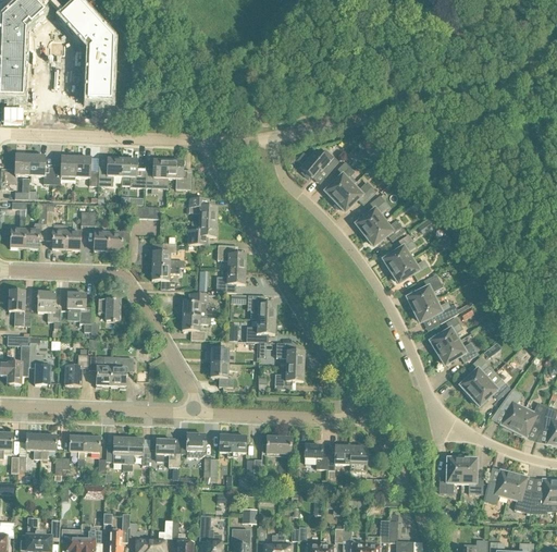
[(21,0),(1,17),(1,25),(13,26),(13,33),(25,33),(25,29),(25,28),(44,12),(33,0),(21,0)]
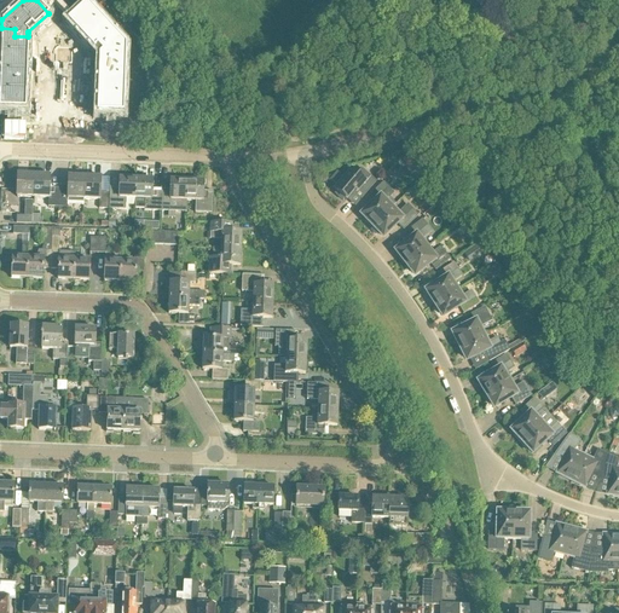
[(69,17),(67,19),(92,47),(111,29),(113,29),(87,1),(69,17)]
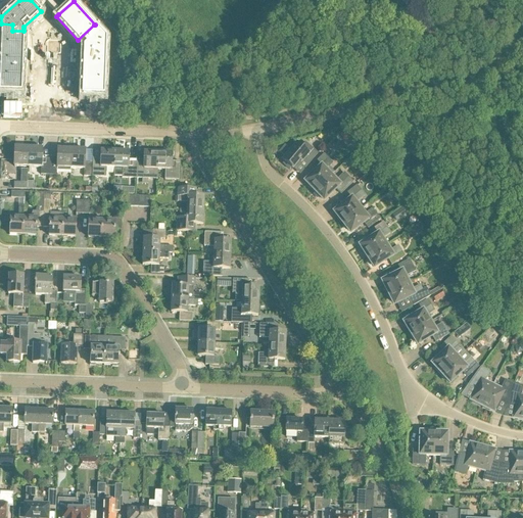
[(1,24),(0,43),(24,44),(24,31),(12,31),(12,25),(1,24)]
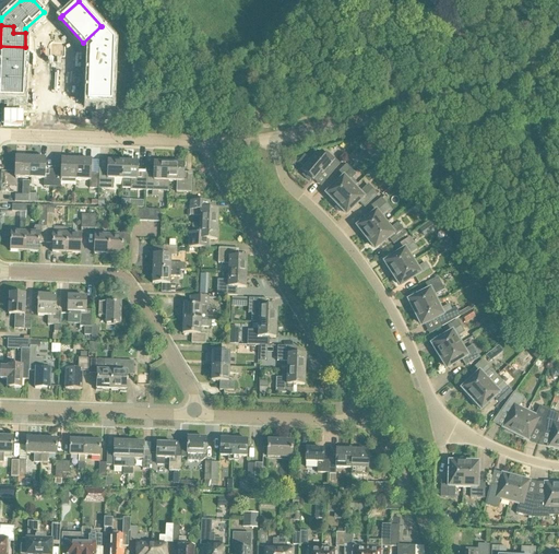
[(100,26),(83,43),(84,44),(88,48),(88,52),(100,52),(102,46),(114,47),(114,39),(102,26),(100,26)]
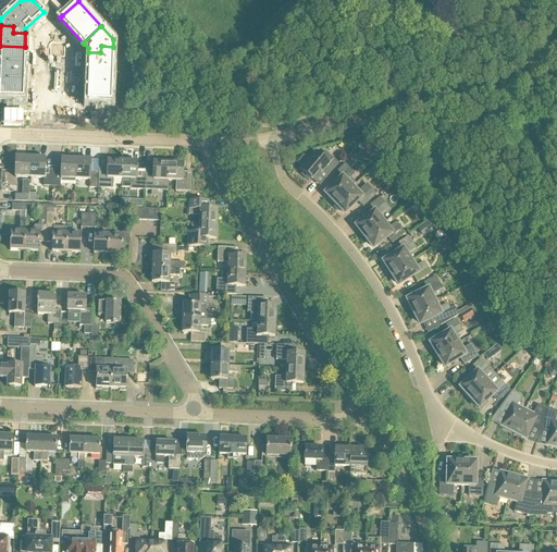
[(0,46),(0,57),(0,62),(24,63),(25,47),(0,46)]
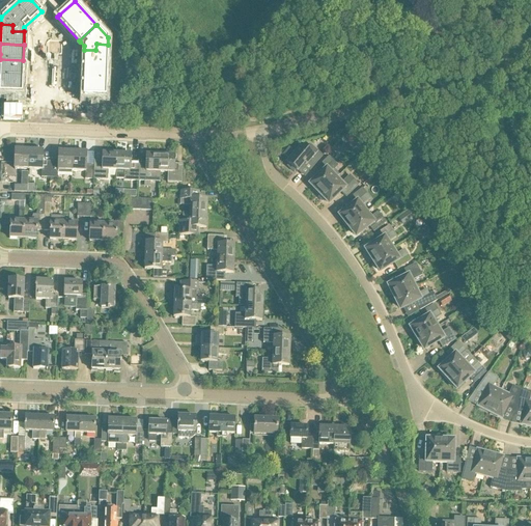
[(84,50),(84,63),(107,63),(108,45),(96,44),(95,50),(84,50)]
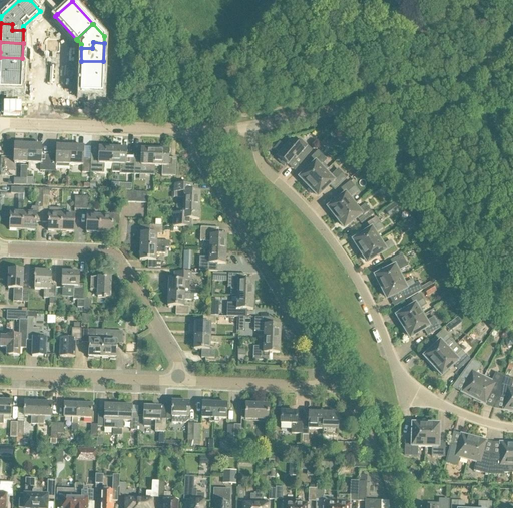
[(0,57),(0,73),(22,74),(22,58),(0,57)]
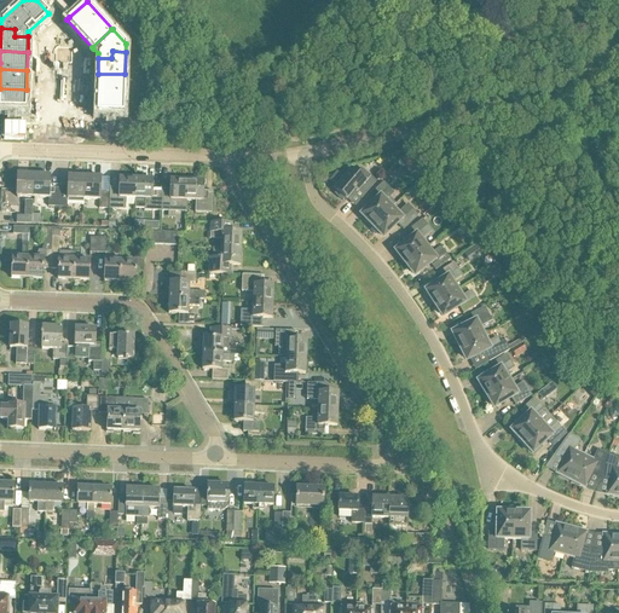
[(98,74),(97,92),(123,93),(125,74),(98,74)]
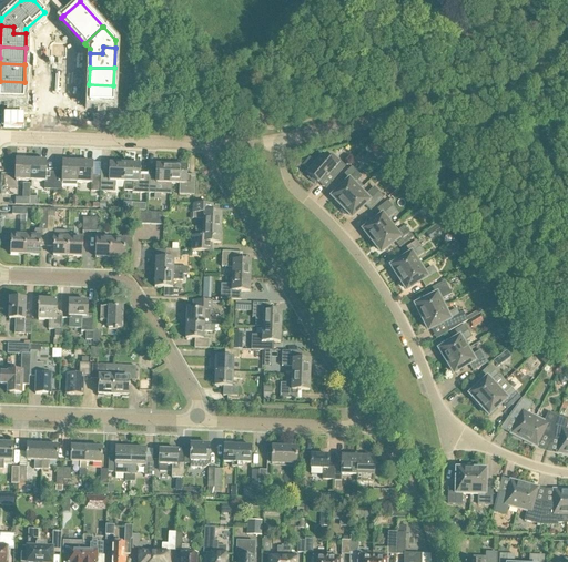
[(0,98),(23,100),(24,82),(0,81),(0,98)]
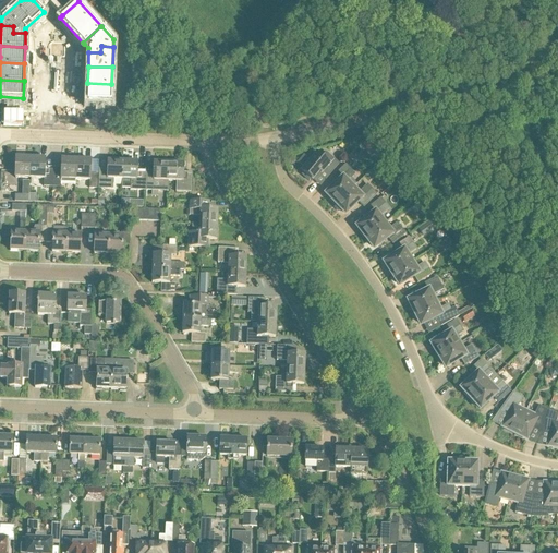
[(87,100),(111,101),(111,84),(87,83),(87,100)]
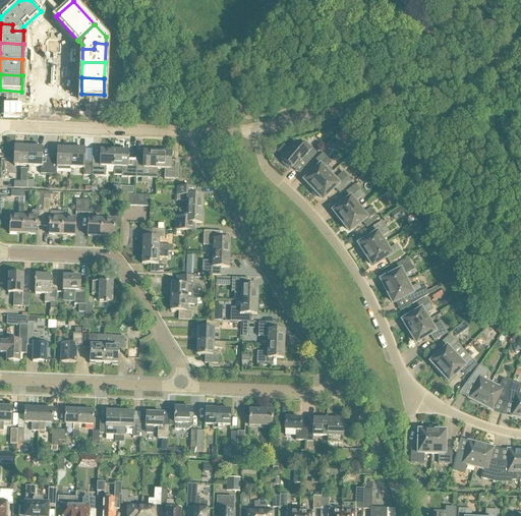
[(284,158),(282,160),(288,165),(290,164),(291,165),(298,157),(300,159),(301,157),(306,161),(316,150),(304,139),(300,144),(296,139),(295,140),(293,138),(288,145),(284,141),(279,148),(285,153),(281,157),(284,158)]
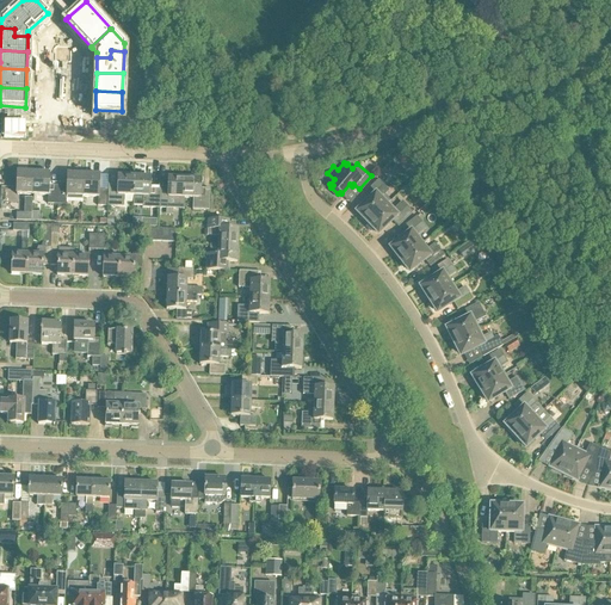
[(17,190),(32,191),(34,168),(18,168),(17,190)]
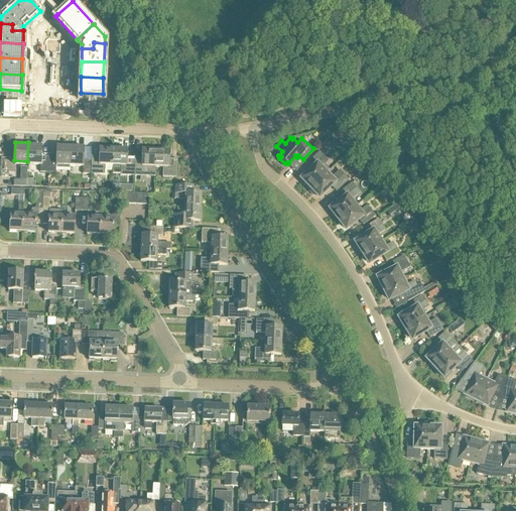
[(40,168),(48,169),(48,155),(41,155),(41,143),(28,142),(27,161),(40,161),(40,168)]
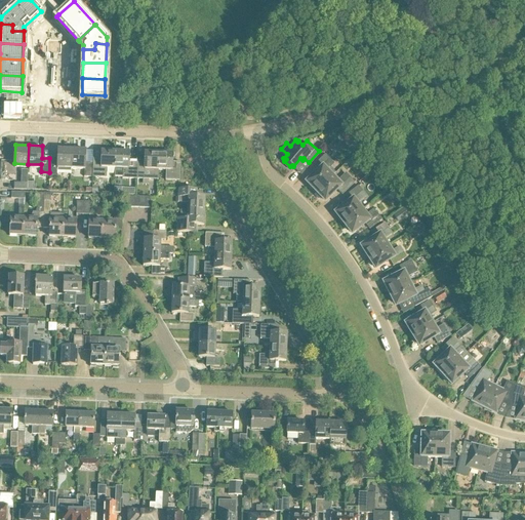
[(57,165),(71,165),(72,147),(58,146),(57,158),(49,158),(49,172),(54,172),(57,172),(57,165)]
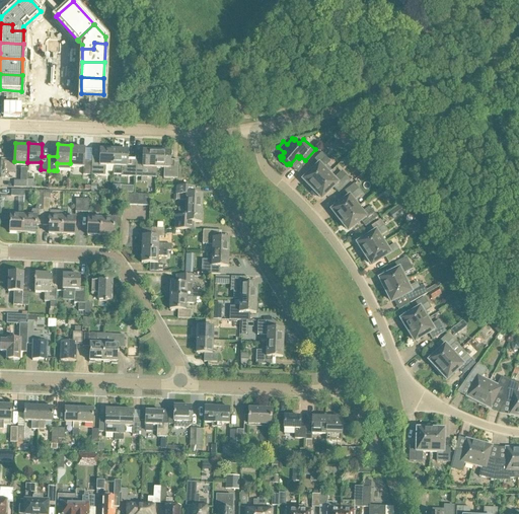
[(91,172),(92,158),(84,157),(84,145),(71,145),(70,163),(83,164),(83,171),(91,172)]
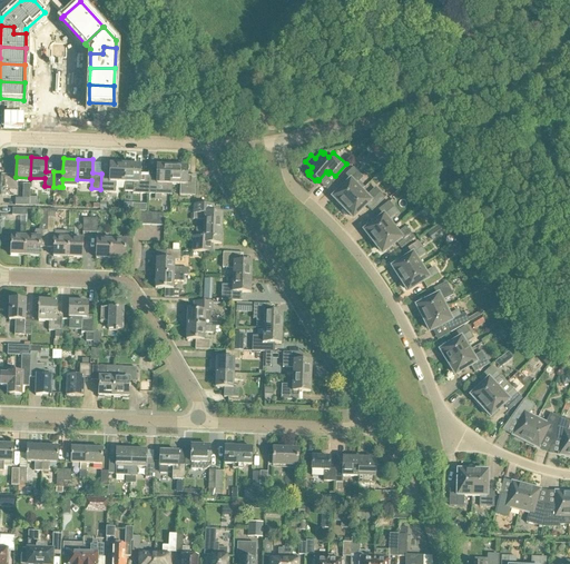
[(116,178),(125,179),(126,160),(110,160),(109,174),(101,172),(101,174),(100,188),(116,189),(116,178)]
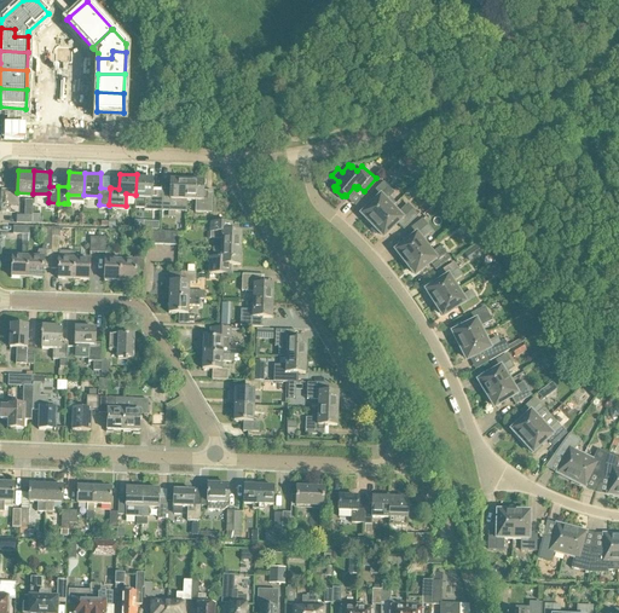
[(144,206),(161,207),(161,190),(151,190),(152,175),(137,174),(136,195),(136,204),(144,204),(144,206)]
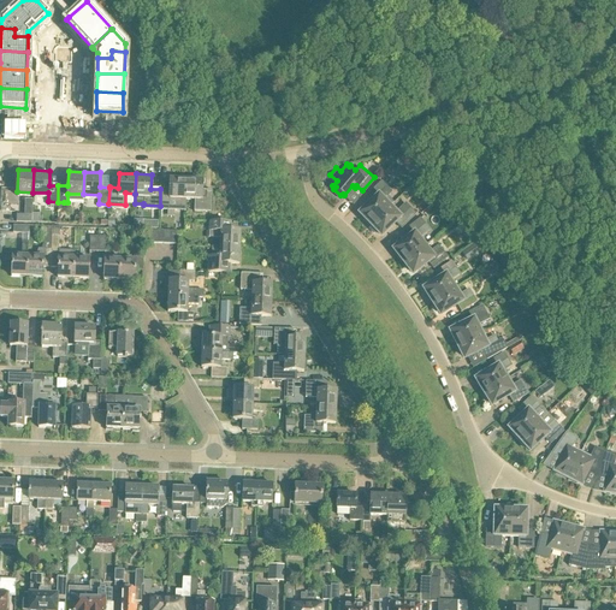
[(185,195),(187,176),(170,175),(170,189),(160,189),(160,206),(176,206),(185,207),(185,195)]
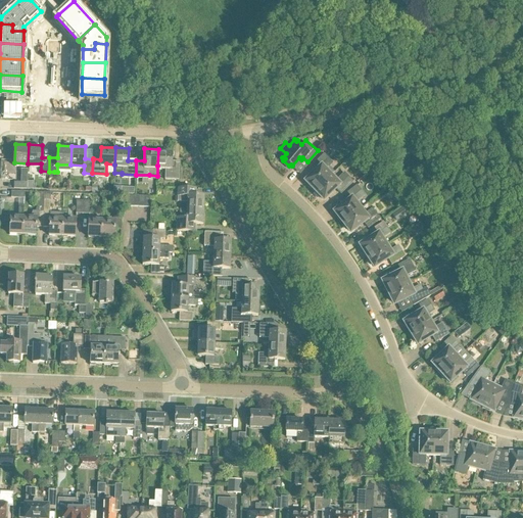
[(158,149),(157,166),(165,167),(164,176),(179,177),(179,162),(172,161),(172,149),(158,149)]
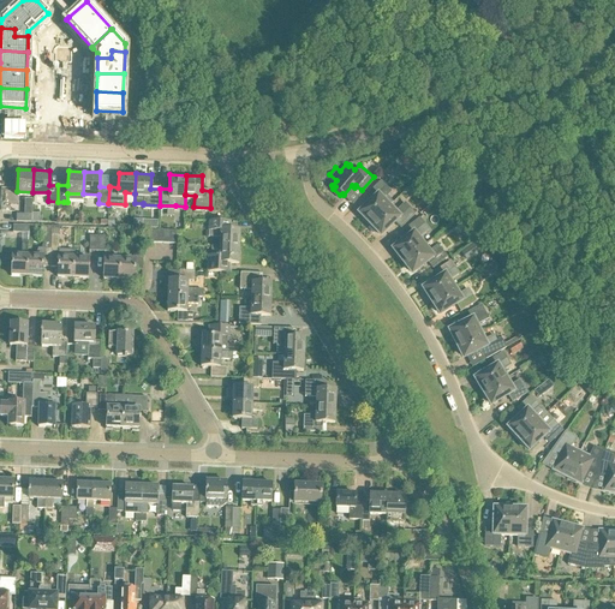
[(362,215),(369,222),(389,202),(383,196),(390,189),(381,178),(368,190),(372,195),(372,197),(360,209),(364,213),(362,215)]
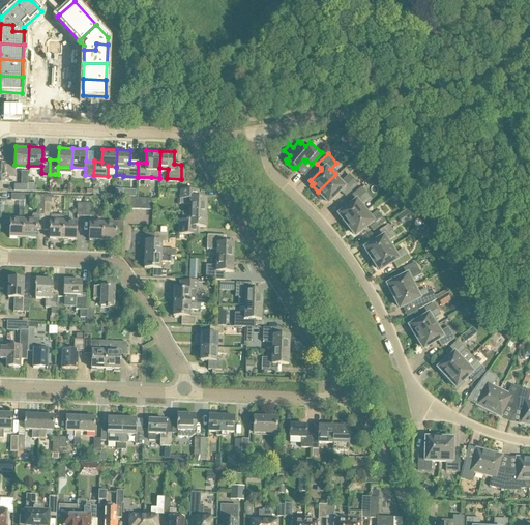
[(372,171),(377,166),(373,162),(367,167),(372,171)]
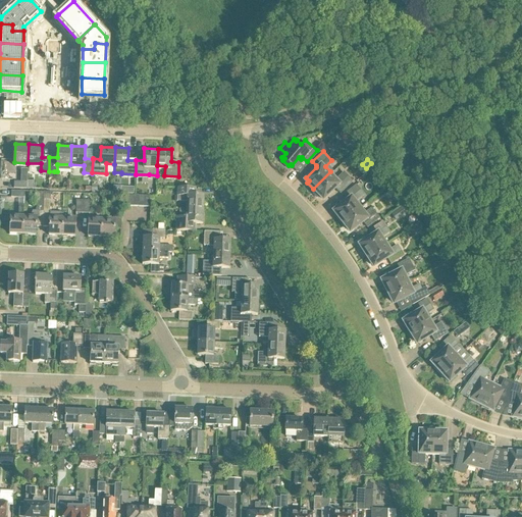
[(379,174),(373,165),(366,170),(372,179),(379,174)]
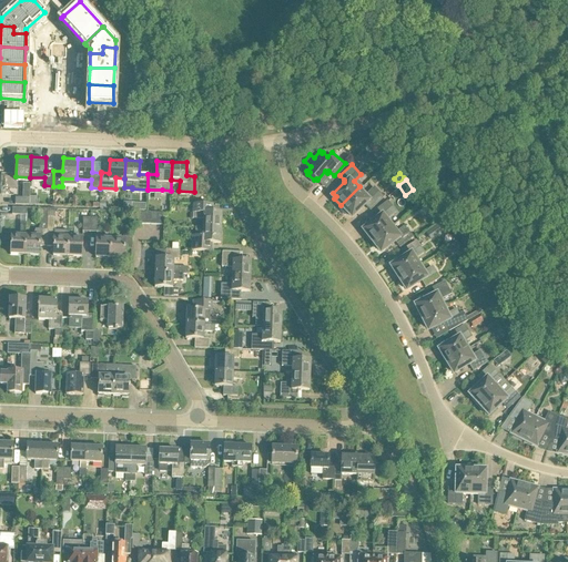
[(359,186),(341,205),(347,211),(348,210),(352,213),(364,202),(365,202),(369,206),(383,194),(374,184),(365,192),(359,186)]
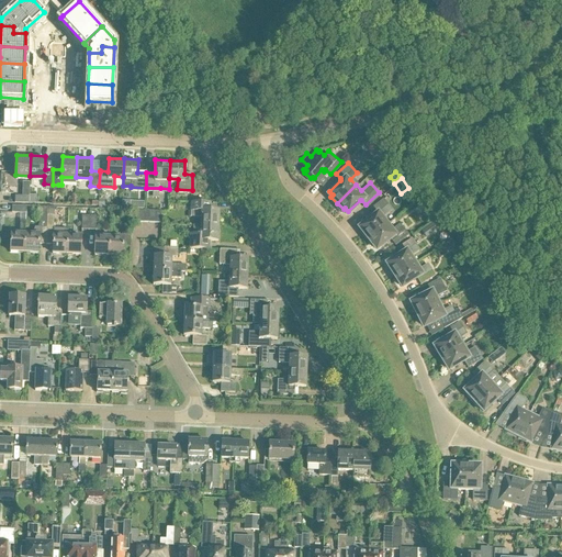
[(361,230),(367,236),(388,221),(382,214),(392,207),(383,196),(369,208),(373,212),(373,214),(360,224),(362,227),(361,230)]
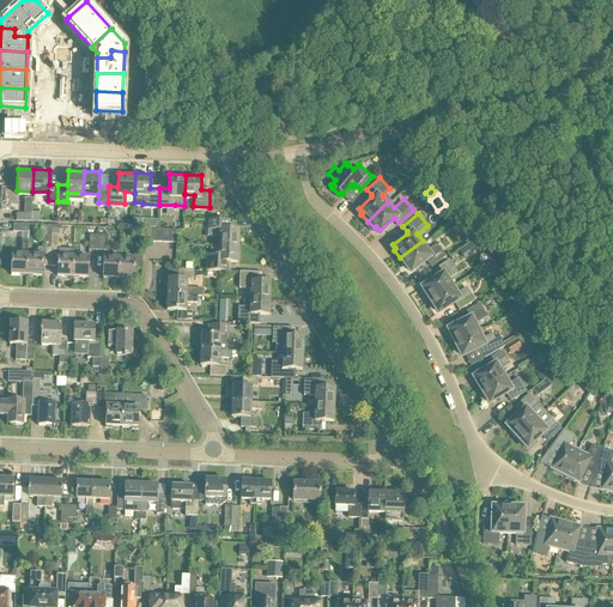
[(219,232),(219,242),(238,243),(240,226),(230,226),(230,217),(208,217),(207,232),(219,232)]
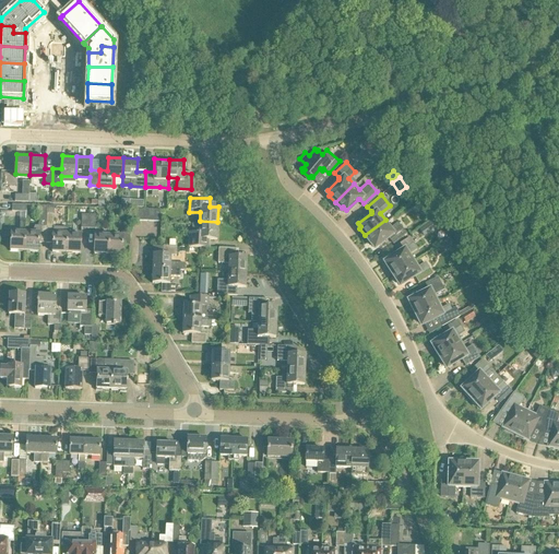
[(38,239),(46,239),(47,209),(42,209),(37,222),(35,222),(33,230),(25,228),(24,247),(38,248),(38,239)]
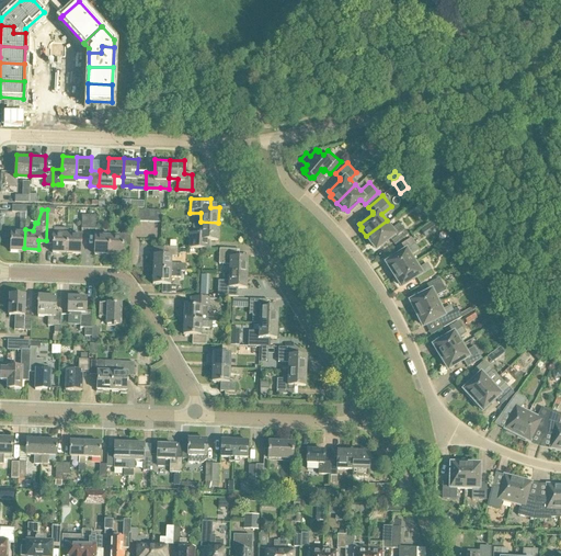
[(53,249),(67,250),(68,231),(54,230),(54,211),(47,210),(46,240),(53,240),(53,249)]
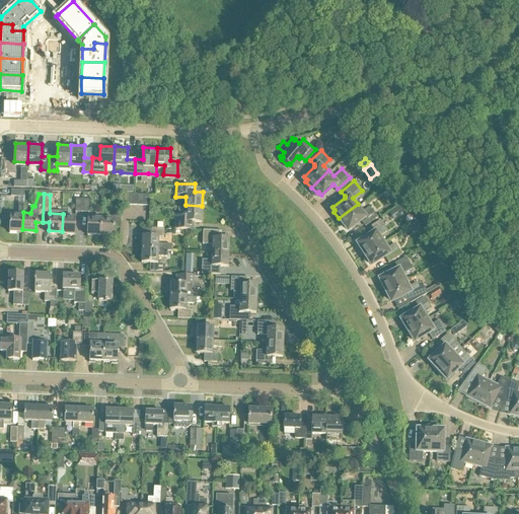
[(9,229),(22,229),(23,200),(18,200),(18,212),(10,212),(9,229)]
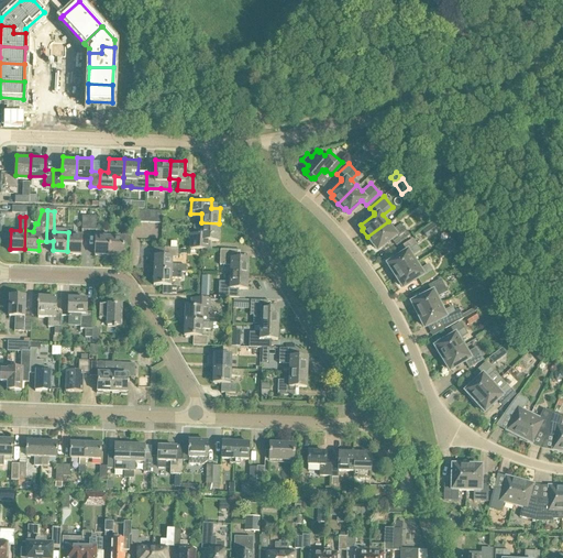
[(388,221),(367,237),(373,244),(375,242),(377,247),(390,237),(393,237),(396,242),(409,232),(400,221),(393,228),(388,221)]
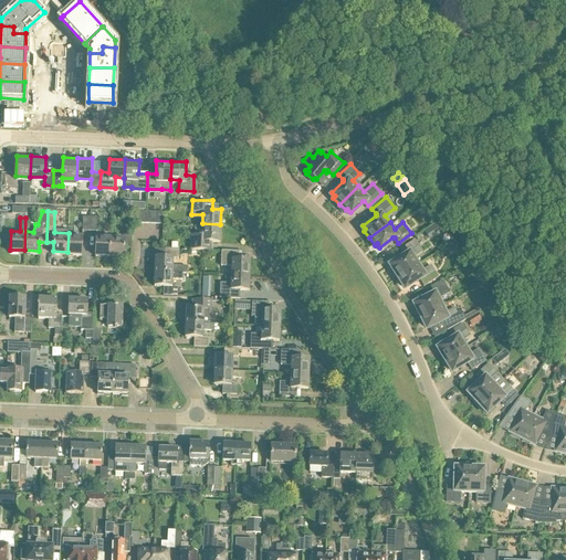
[(202,223),(195,223),(195,232),(191,232),(190,246),(212,247),(213,239),(219,239),(220,224),(202,223)]
